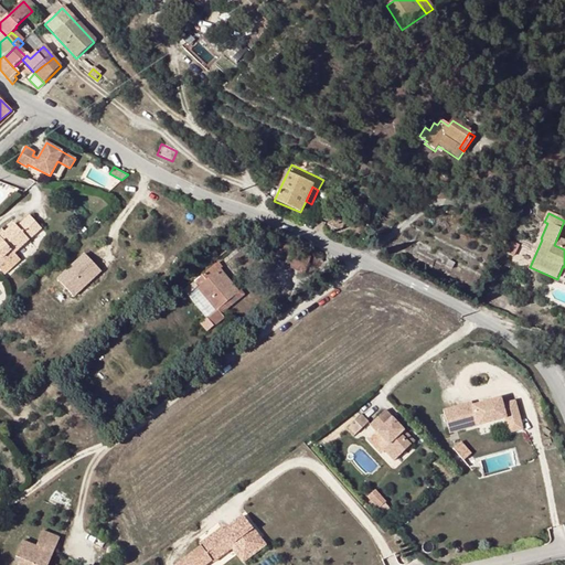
[(21,223),(33,236),(41,228),(30,216),(21,223)]
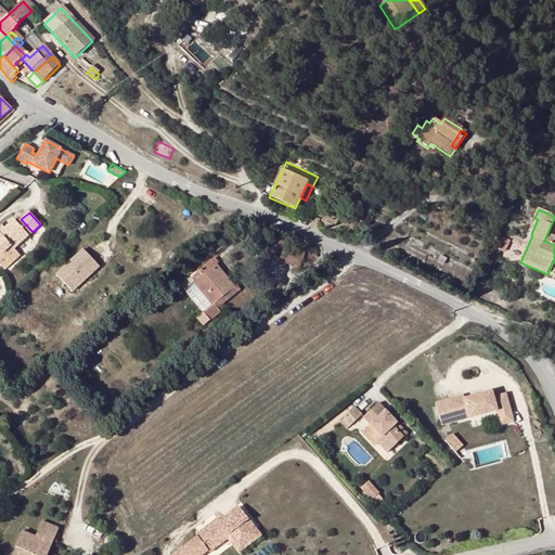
[(336,217),(327,213),(322,222),(332,227),(336,217)]
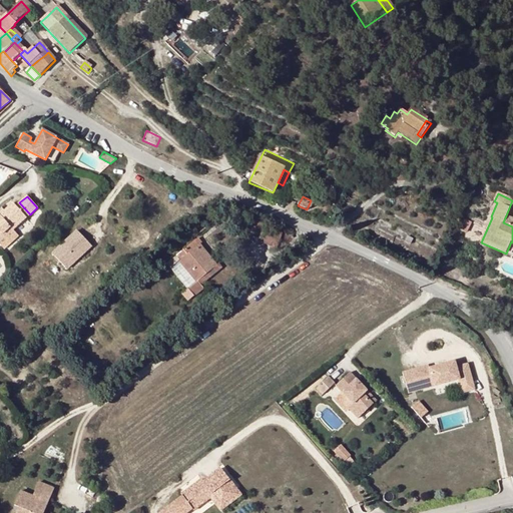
[(19,202),(15,206),(26,218),(30,214),(19,202)]
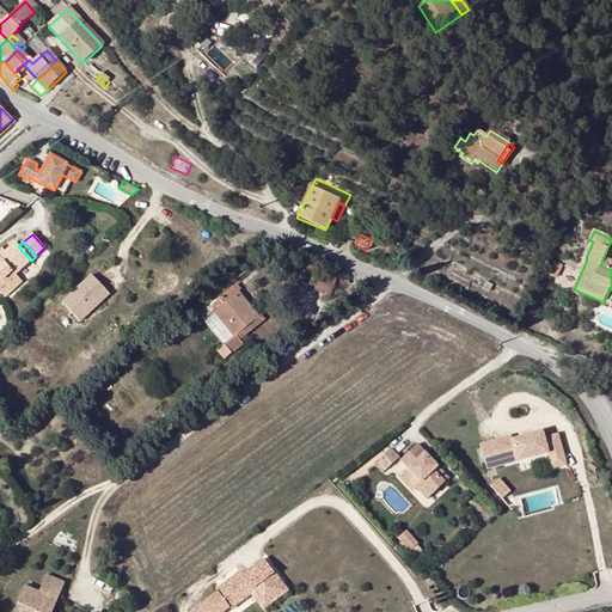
[(16,243),(6,252),(0,256),(0,289),(6,283),(7,282),(5,280),(12,273),(14,276),(16,275),(31,261),(18,246),(16,243)]
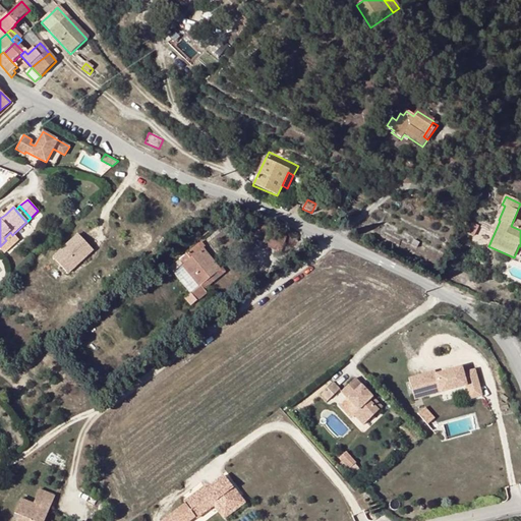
[(520,222),(514,219),(511,226),(520,230),(520,222)]
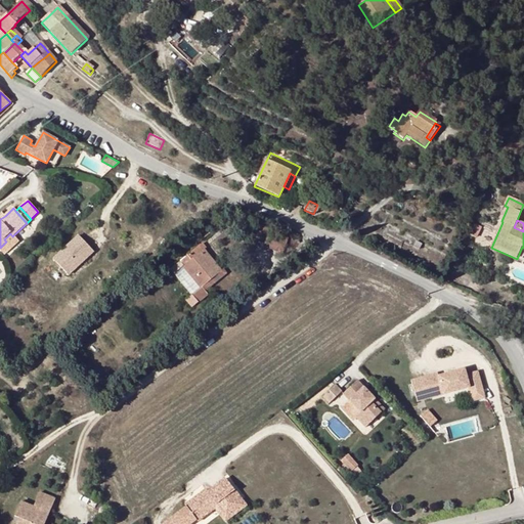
[(480,228),(474,224),(469,235),(476,239),(480,228)]
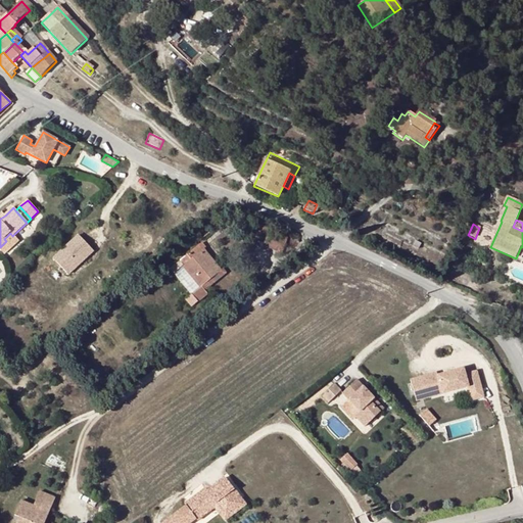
[(5,242),(0,247),(0,248),(5,254),(19,241),(16,238),(13,235),(12,236),(10,233),(4,239),(6,241),(5,242)]
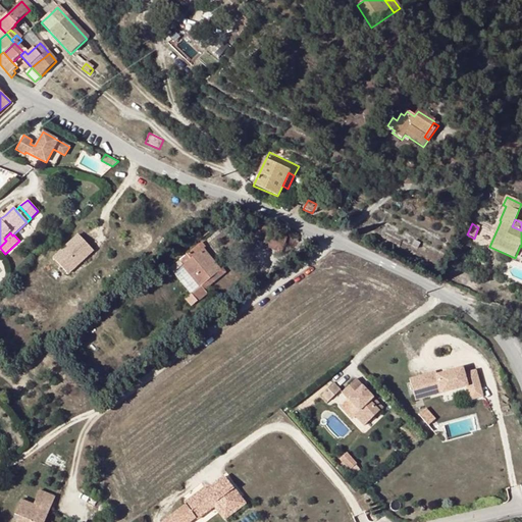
[(94,251),(79,235),(53,258),(68,274),(94,251)]
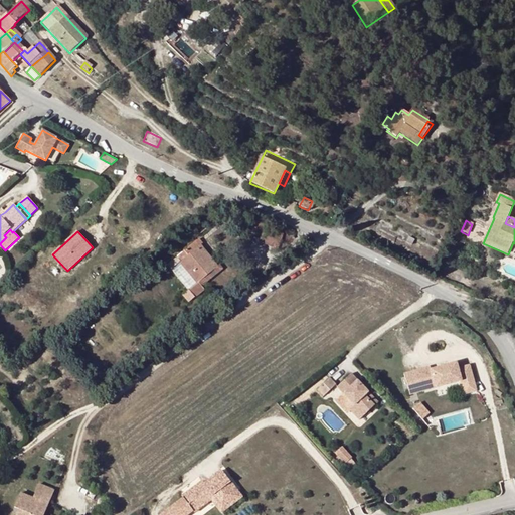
[(250,237),(260,241),(262,236),(252,232),(250,237)]
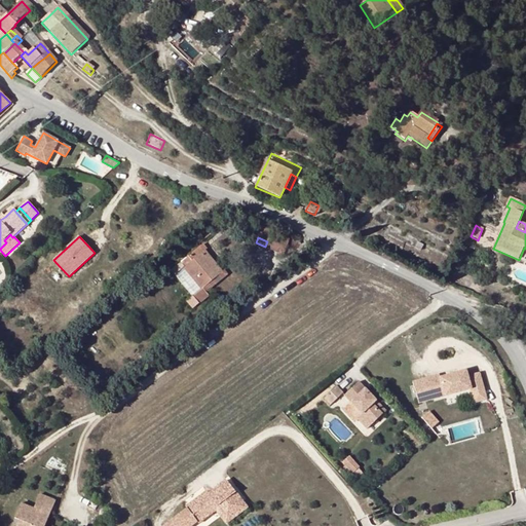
[(185,269),(201,290),(193,297),(187,301),(192,308),(209,295),(207,293),(202,289),(221,273),(204,254),(204,253),(200,248),(172,271),(177,276),(185,269)]
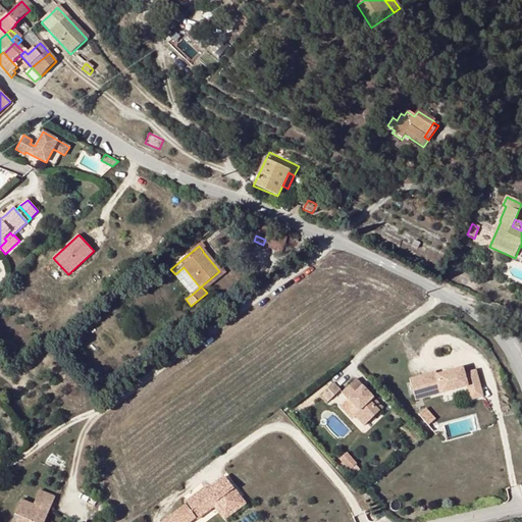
[(184,267),(175,274),(192,295),(200,288),(184,267)]
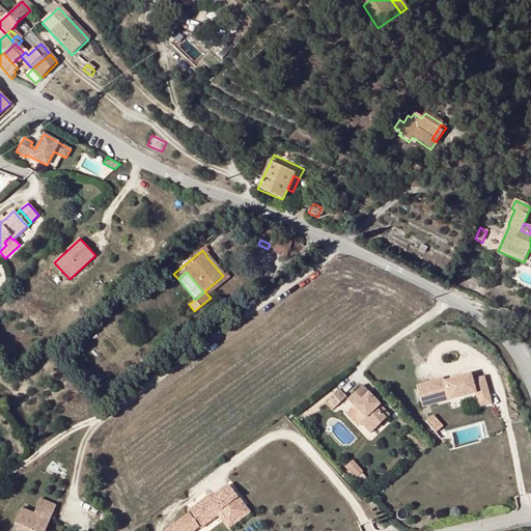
[(223,276),(204,291),(208,296),(230,278),(227,274),(223,276)]
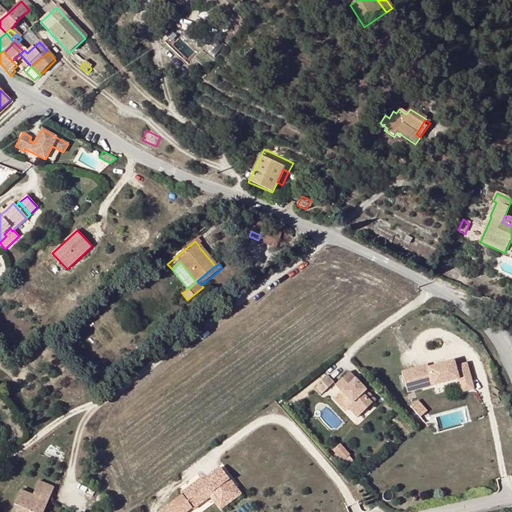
[(455,367),(453,360),(428,368),(427,365),(401,372),(407,392),(422,388),(420,382),(431,379),(433,385),(433,386),(458,378),(460,382),(471,379),(466,363),(455,367)]
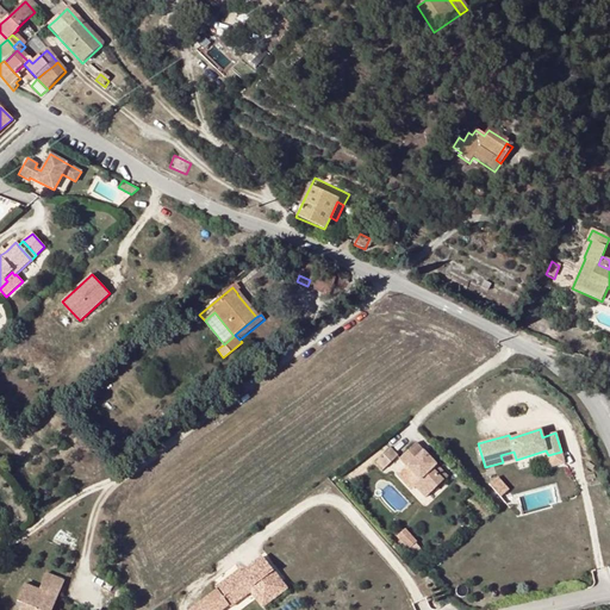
[(416,442),(398,459),(405,466),(418,480),(412,485),(415,486),(425,498),(448,477),(416,442)]
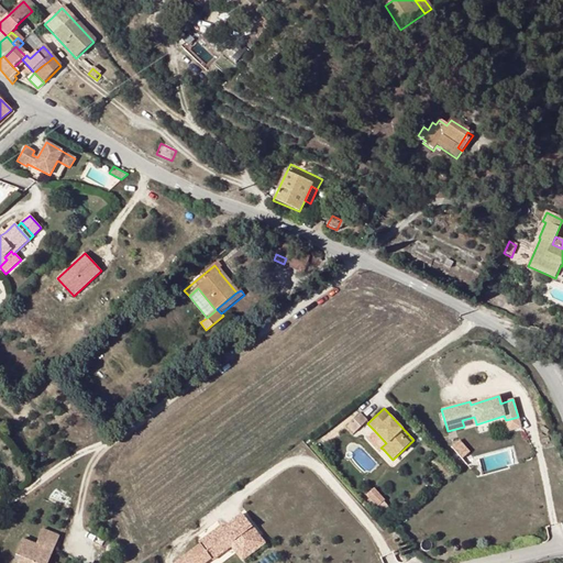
[(360,414),(346,426),(354,433),(367,421),(360,414)]
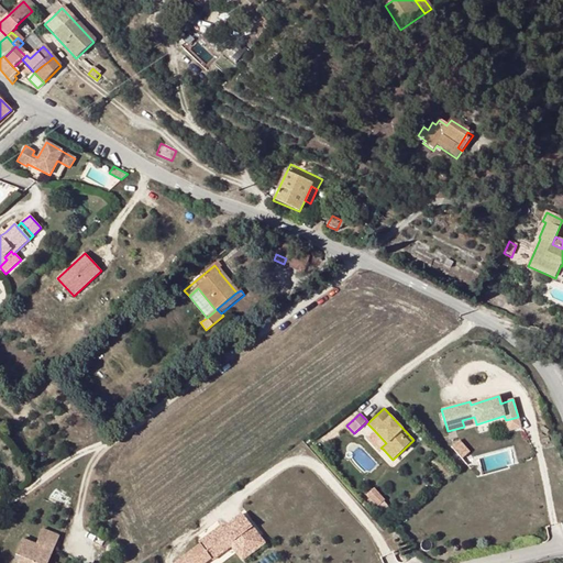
[(464,427),(476,423),(474,417),(462,420),(464,427)]
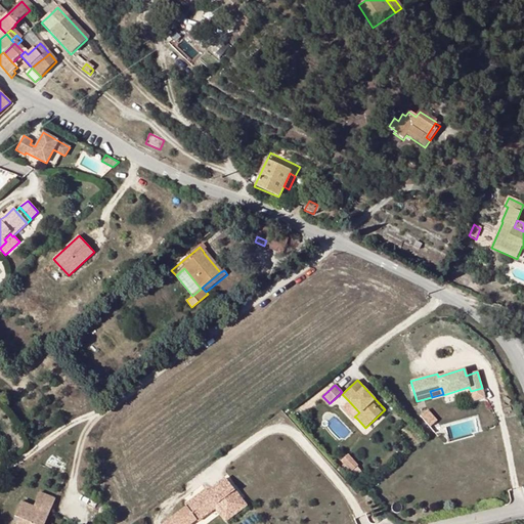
[(482,388),(471,391),(473,401),(484,397),(482,388)]
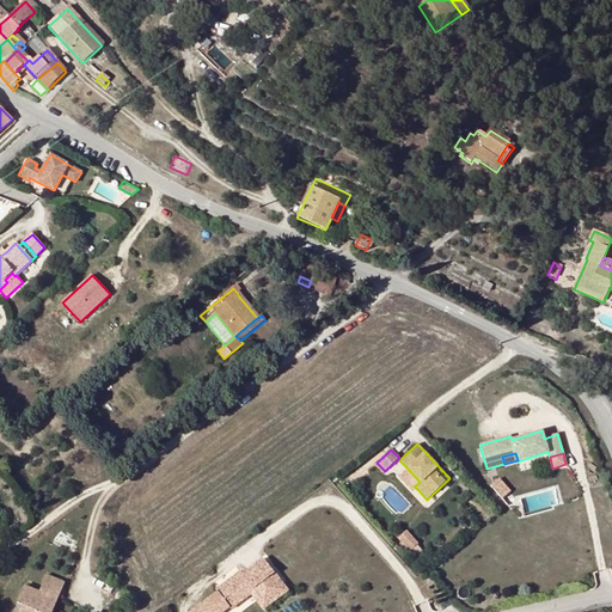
[(385,471),(377,463),(374,465),(383,473),(385,471)]
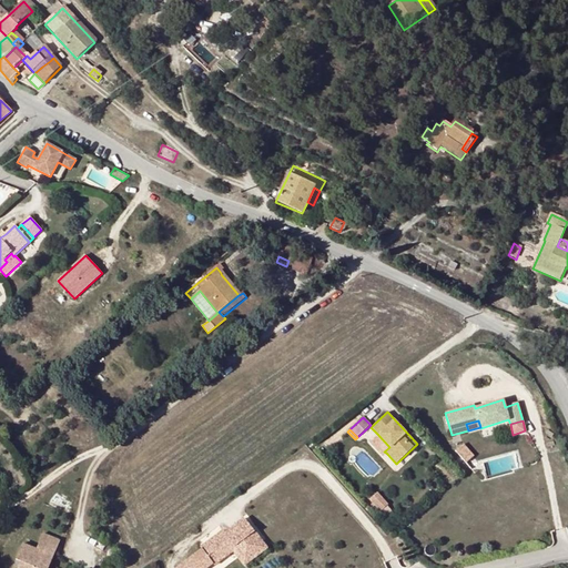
[(389,447),(377,434),(369,442),(383,456),(386,453),(384,452),(389,447)]
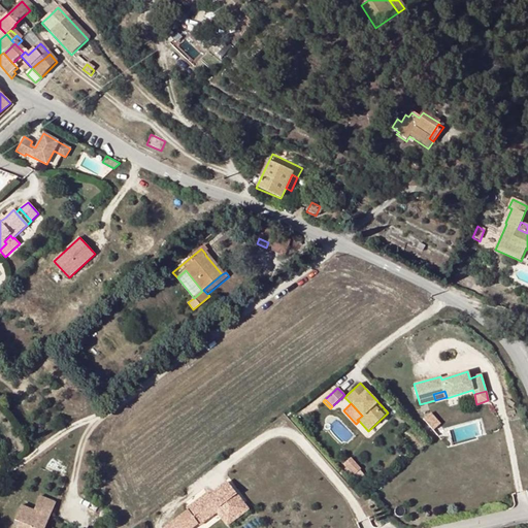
[(343,464),(353,475),(360,469),(351,459),(343,464)]
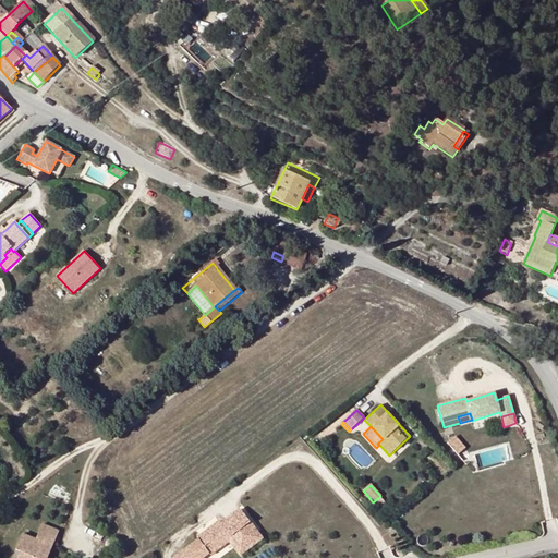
[(174,557),(197,557),(198,557),(202,557),(209,553),(210,555),(223,545),(222,544),(228,540),(229,541),(240,555),(262,538),(241,509),(221,524),(219,521),(203,534),(204,536),(199,540),(174,557)]
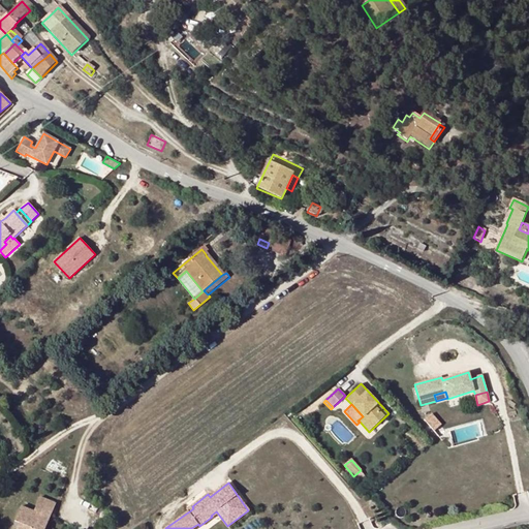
[(44,528),(56,503),(39,496),(33,511),(21,505),(14,520),(20,522),(16,528),(44,528)]
